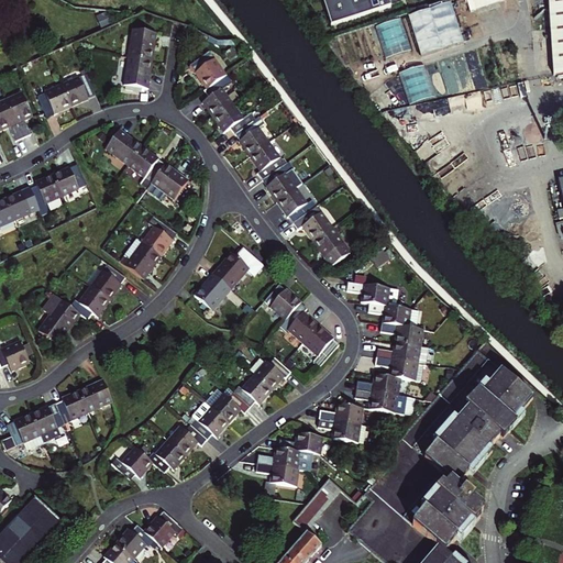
[(323,0),(333,28),(404,3),(403,0),(323,0)]
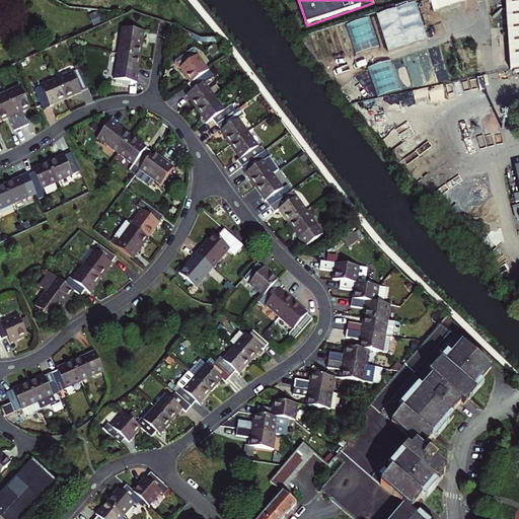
[(428,0),(432,10),(462,0),(428,0)]
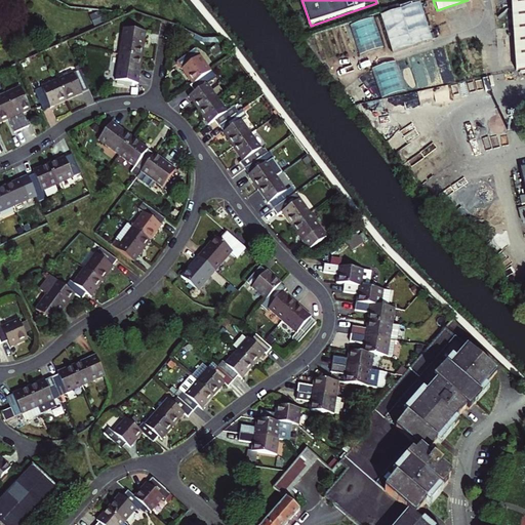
[(524,0),(511,0),(515,72),(524,69),(524,0)]
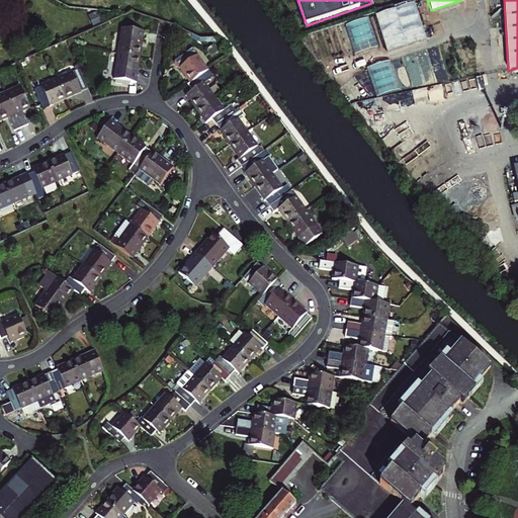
[(374,16),(386,52),(426,38),(414,3),(374,16)]
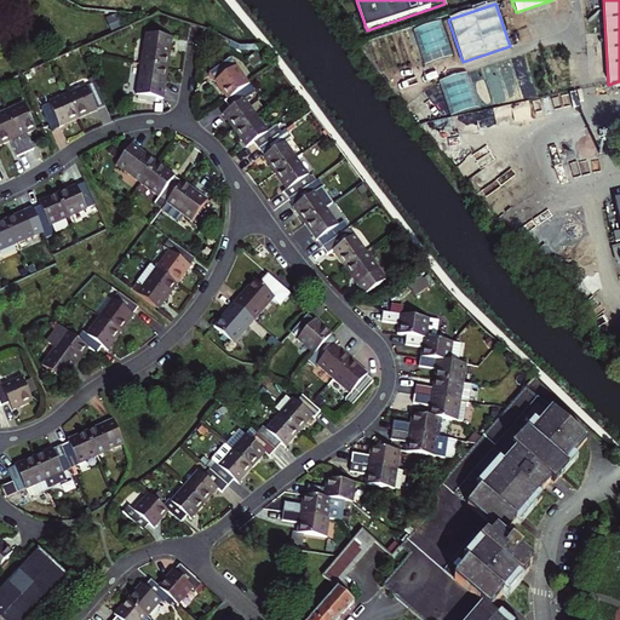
[(441,21),(413,29),(424,64),(452,55),(441,21)]
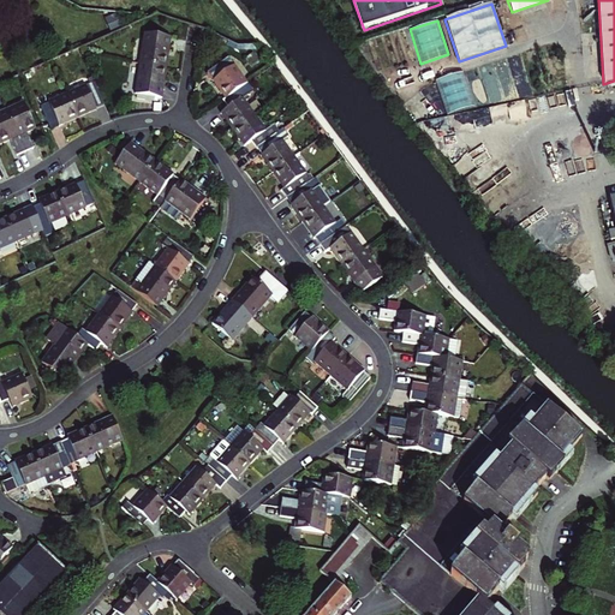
[(167,39),(139,34),(136,63),(162,67),(167,39)]
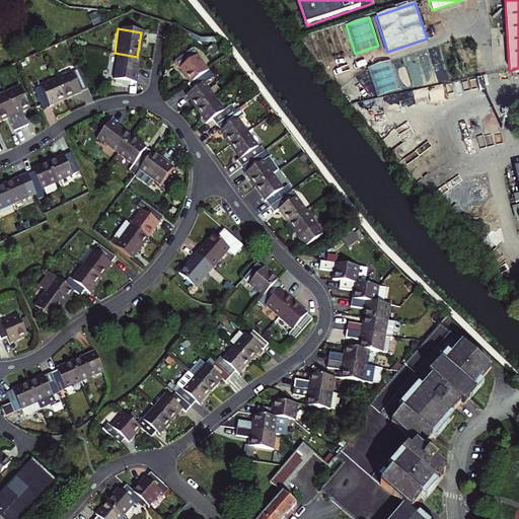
[(210,42),(204,47),(209,53),(215,48),(210,42)]
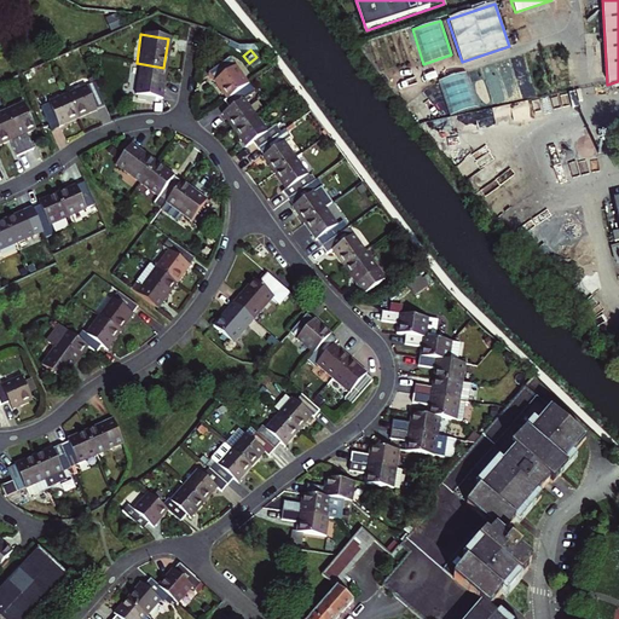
[(242,84),(246,81),(227,55),(206,71),(224,97),(242,84)]
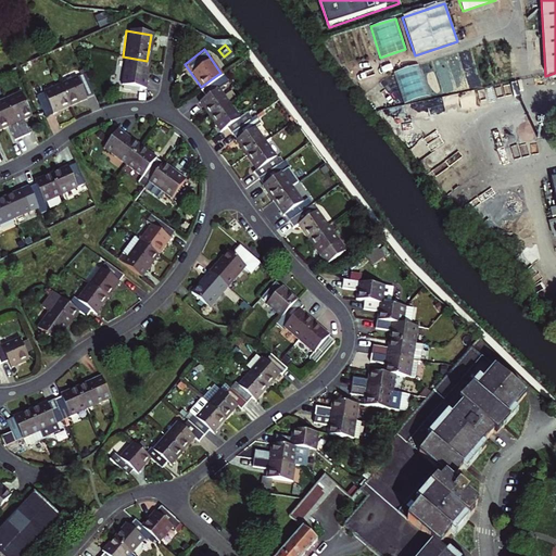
[(143,88),(147,61),(123,57),(118,85),(143,88)]
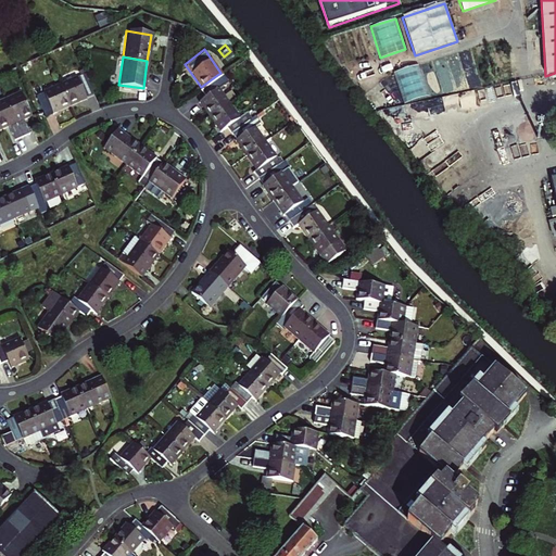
[(70,100),(92,89),(83,68),(60,79),(70,100)]
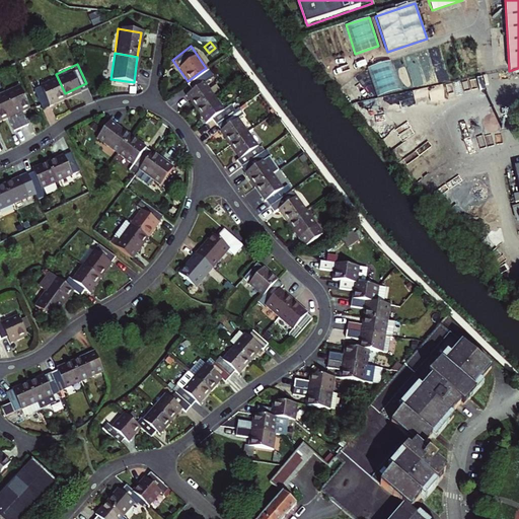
[(211,74),(206,68),(203,70),(188,81),(184,83),(190,89),(183,93),(195,106),(214,92),(204,79),(211,74)]
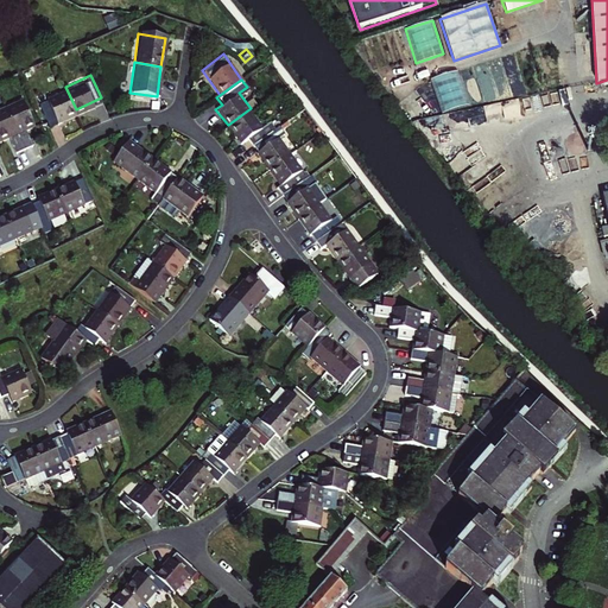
[(65,87),(39,99),(50,121),(76,109),(65,87)]
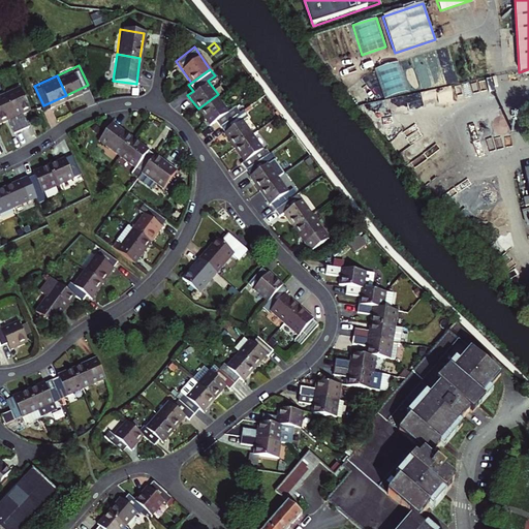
[(22,110),(30,105),(21,85),(5,92),(22,128),(29,125),(23,113),(22,110)]
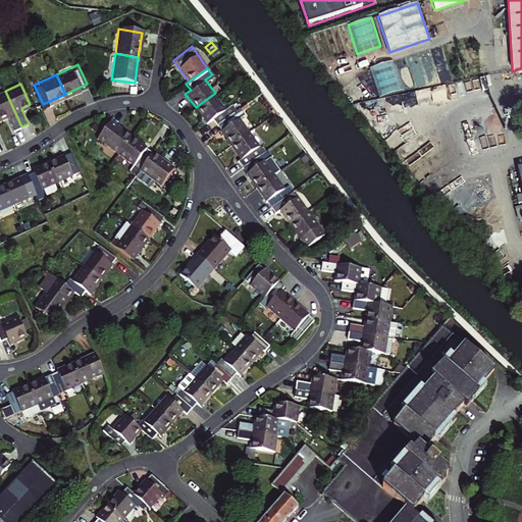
[(21,126),(5,91),(0,93),(0,116),(0,117),(7,113),(9,117),(14,129),(21,126)]
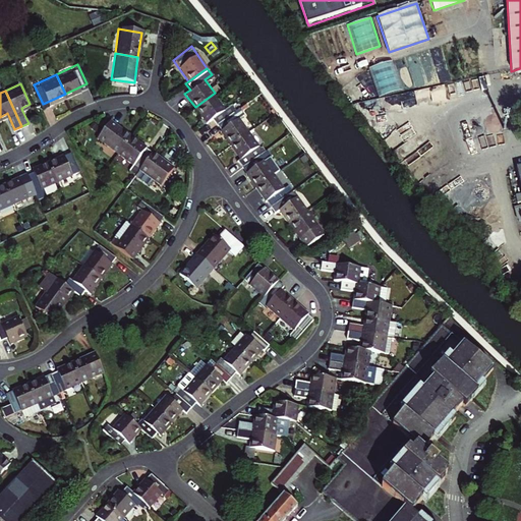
[(214,123),(233,109),(229,104),(225,107),(215,93),(195,107),(205,121),(210,117),(214,123)]
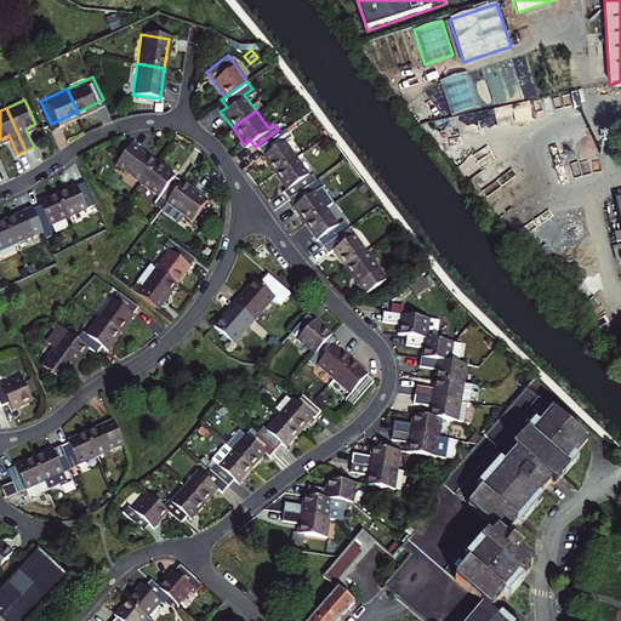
[(278,130),(255,147),(273,170),(295,154),(283,137),(289,134),(284,126),(278,130)]
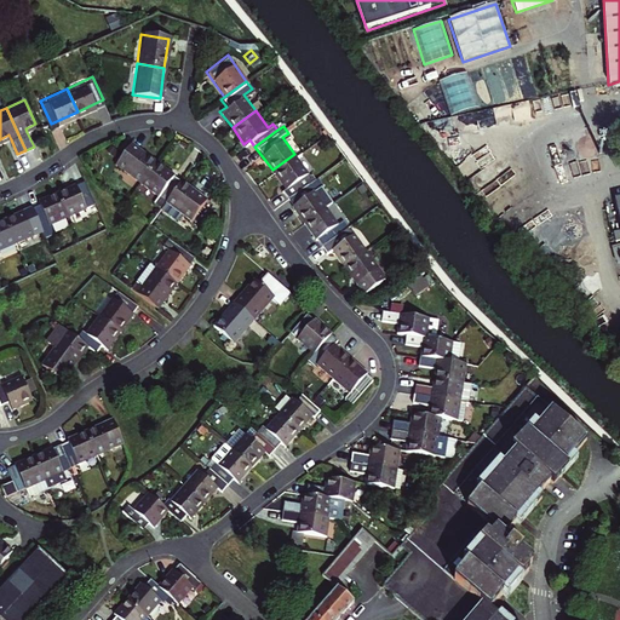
[(115,165),(139,183),(155,161),(131,144),(115,165)]
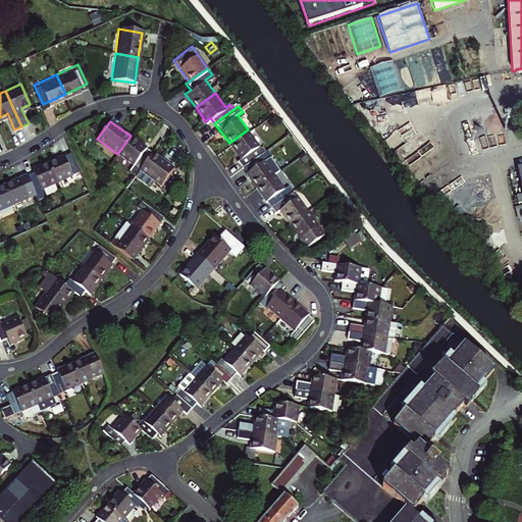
[(259,144),(248,129),(229,143),(241,158),(236,161),(240,166),(262,150),(264,148),(261,144),(260,145),(259,144)]
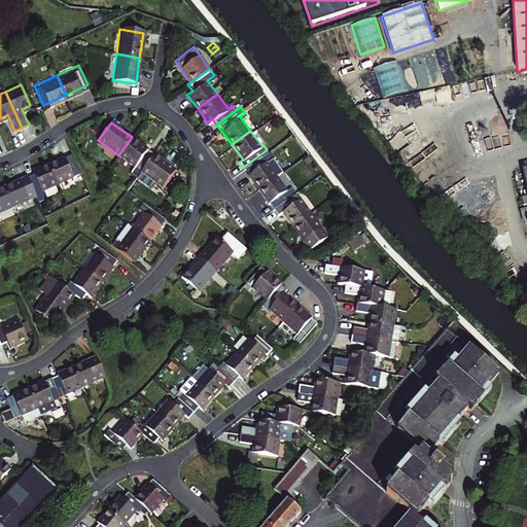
[(129,173),(135,177),(152,153),(132,137),(118,155),(133,167),(129,173)]
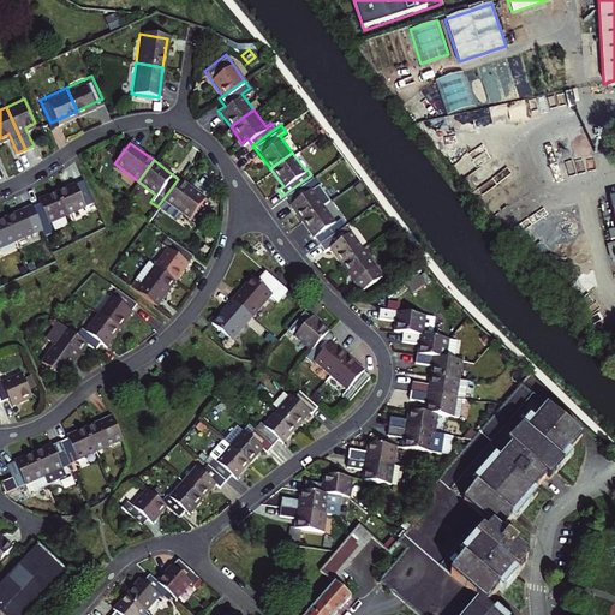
[(309,177),(282,196),(299,219),(321,203),(309,187),(314,183),(309,177)]
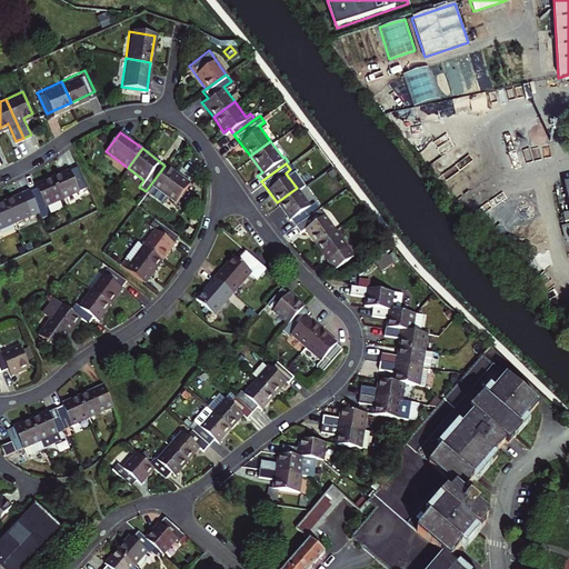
[(78,165),(53,177),(63,199),(88,188),(78,165)]
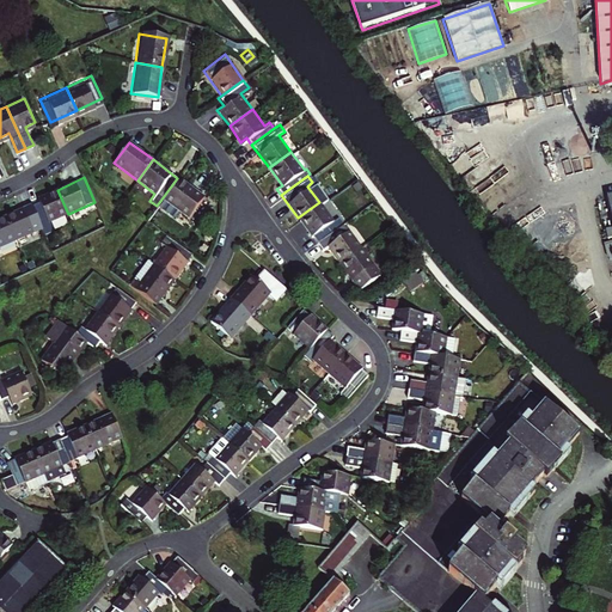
[(202,196),(177,178),(157,206),(171,218),(177,210),(185,216),(202,196)]
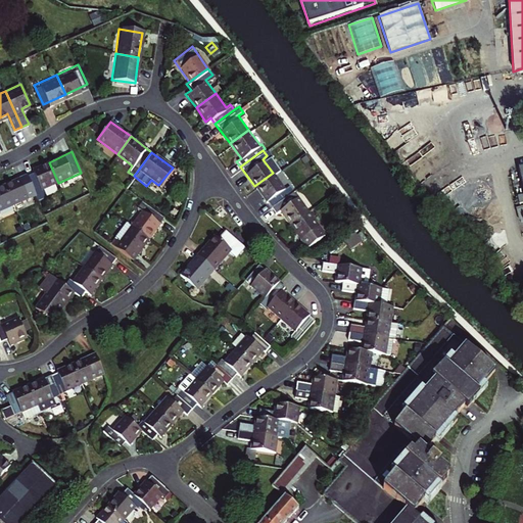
[(26,173),(27,175),(37,196),(38,200),(45,197),(42,190),(58,183),(49,162),(26,173)]
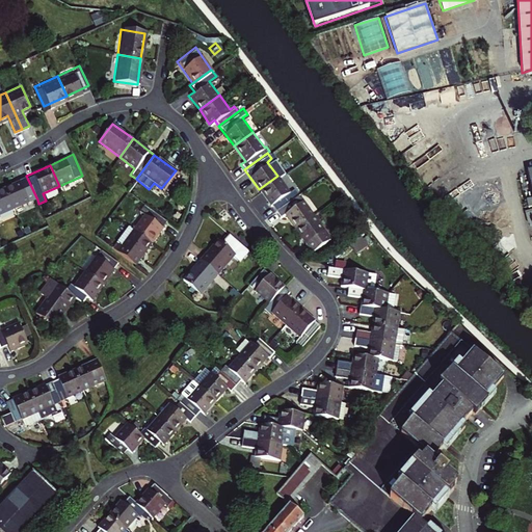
[(277,176),(259,189),(274,209),(292,196),(297,192),(293,187),(288,190),(277,176)]
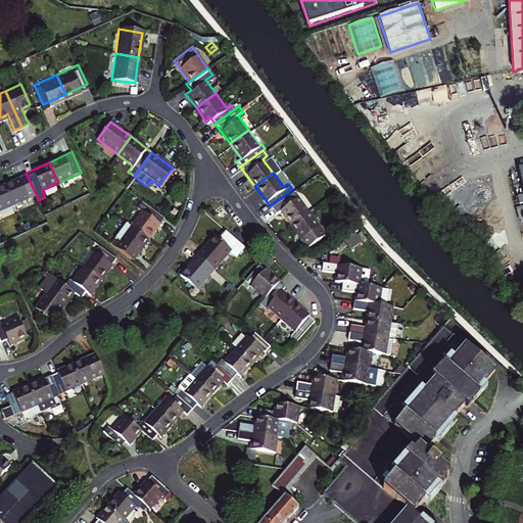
[(27,175),(4,185),(13,206),(37,196),(27,175)]
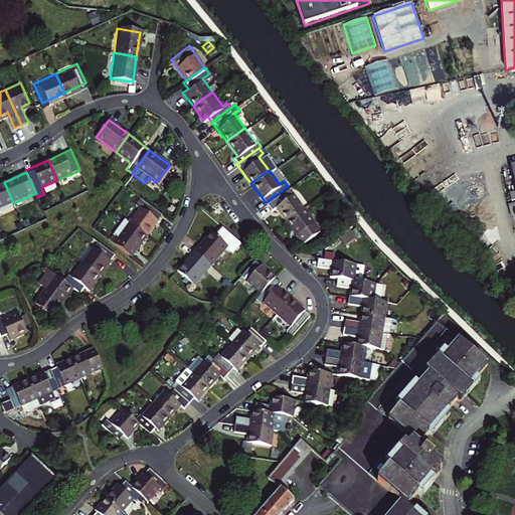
[(13,203),(4,182),(0,183),(0,213),(2,213),(0,209),(13,203)]
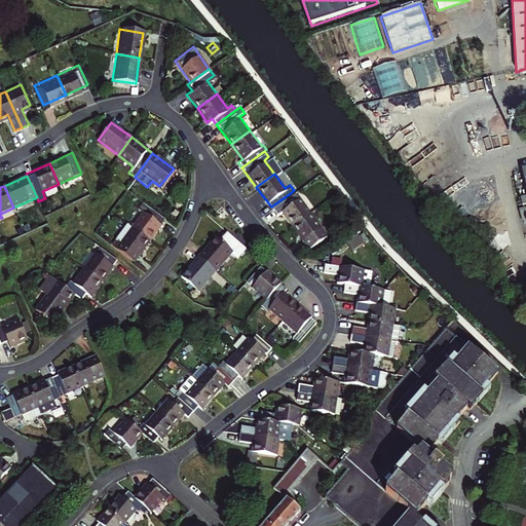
[(298,198),(293,191),(289,194),(271,207),(276,214),(282,211),(291,223),(309,209),(300,196),(298,198)]
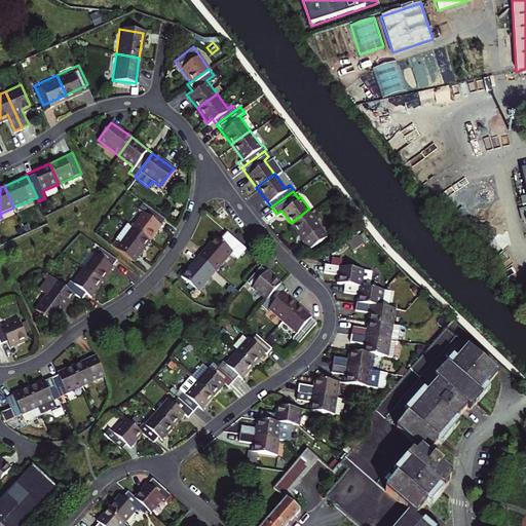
[(149,239),(164,218),(142,200),(137,207),(143,211),(132,226),(149,239)]
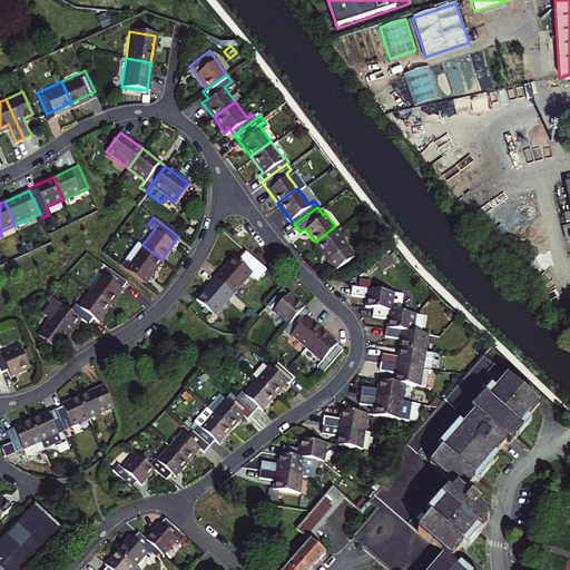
[(335,226),(315,242),(333,265),(353,249),(335,226)]
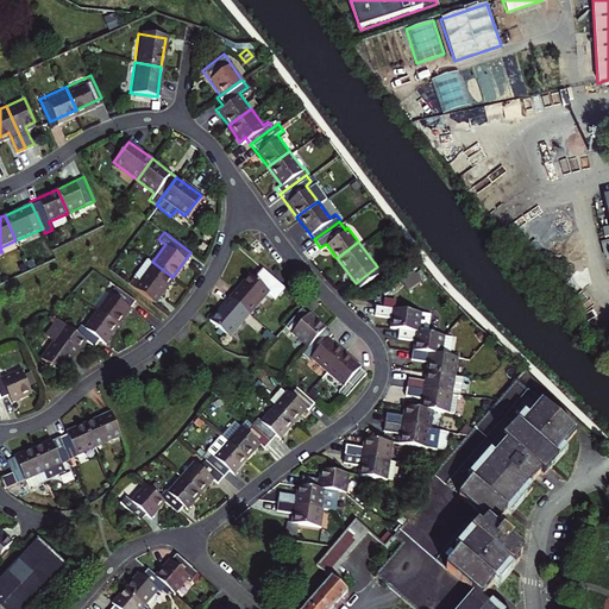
[(173,277),(152,262),(145,257),(127,281),(155,301),(173,277)]
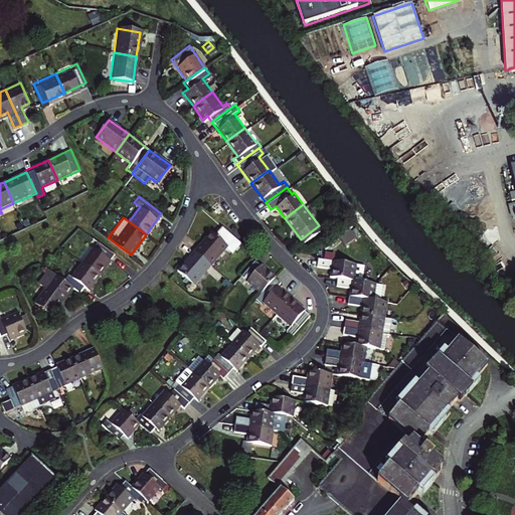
[(192,248),(209,264),(225,243),(231,248),(238,240),(219,223),(211,231),(208,229),(192,248)]
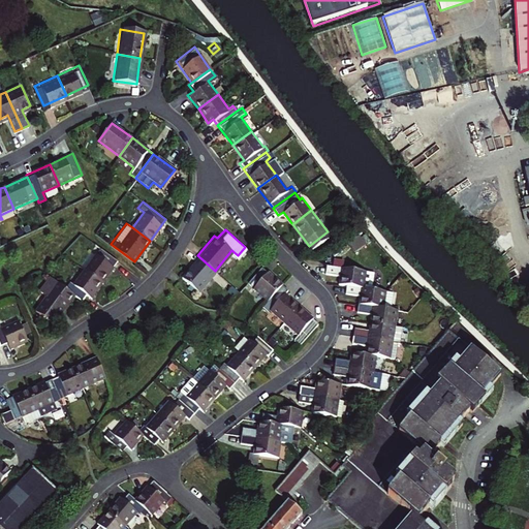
[(104,282),(121,260),(101,246),(85,268),(104,282)]
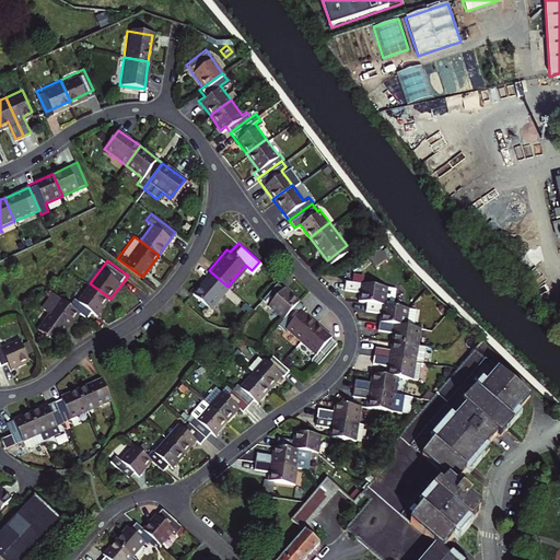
[(201,299),(208,304),(211,306),(228,287),(209,270),(193,291),(201,299)]
